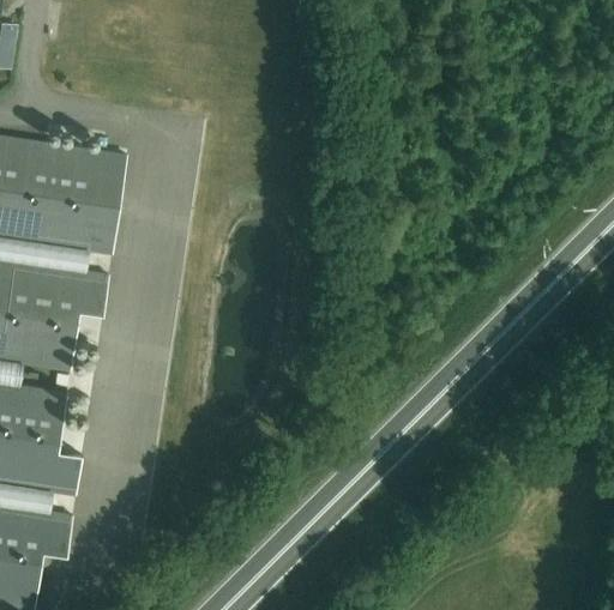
[(0,139),(0,237),(112,255),(126,158),(0,139)]
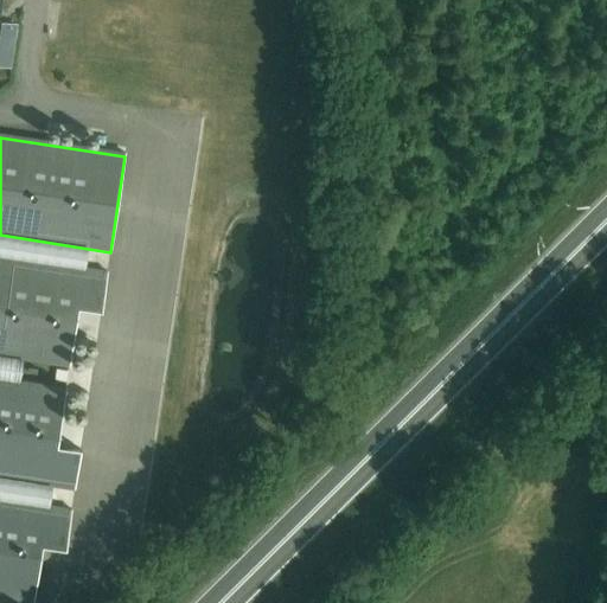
[(0,260),(0,357),(69,367),(77,309),(101,313),(107,276),(0,260)]
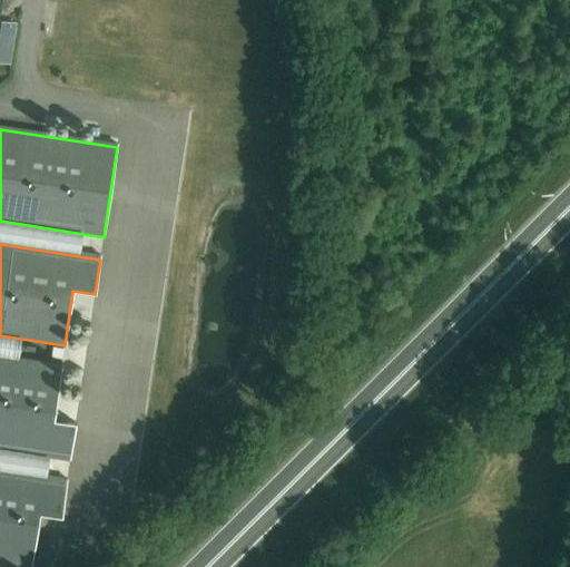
[(0,358),(0,450),(70,461),(76,426),(53,422),(61,368),(0,358)]
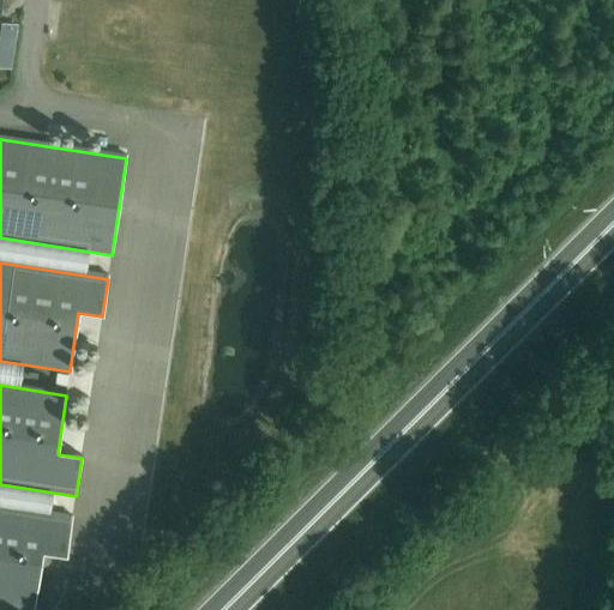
[(0,508),(0,608),(8,609),(34,609),(42,554),(66,557),(72,519),(0,508)]
